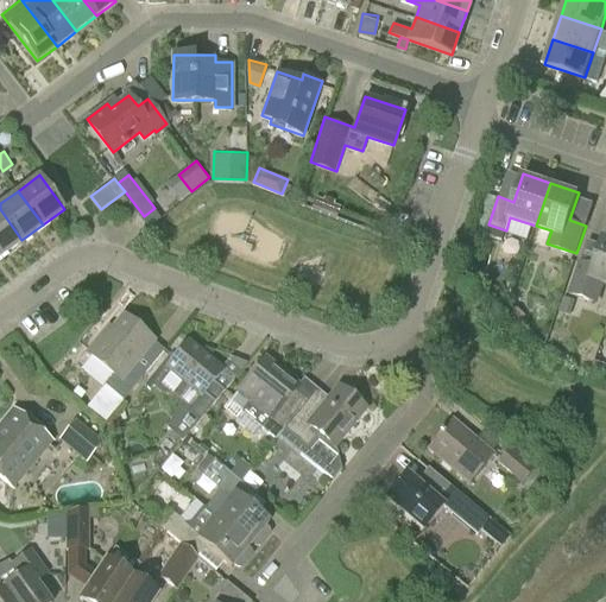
[(21,240),(0,209),(0,252),(1,255),(21,240)]
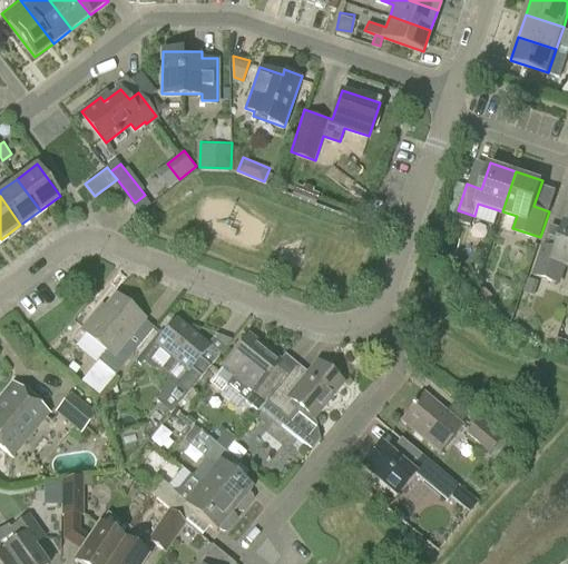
[(567,221),(558,247),(544,241),(534,273),(561,283),(567,265),(567,221)]
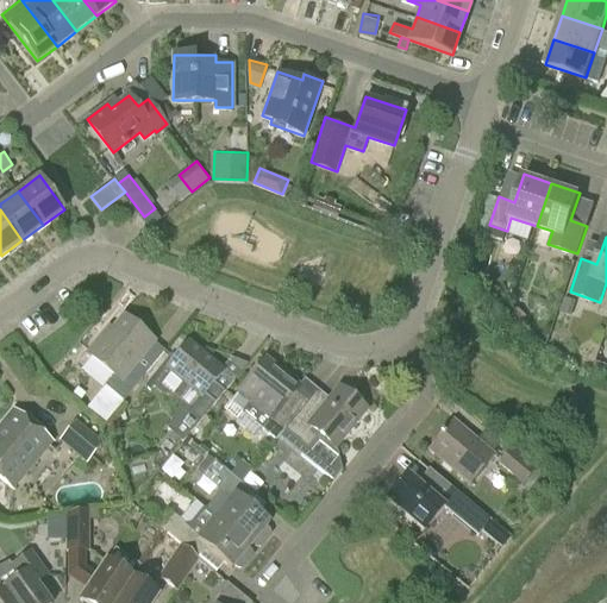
[(502,286),(487,281),(483,295),(499,299),(502,286)]
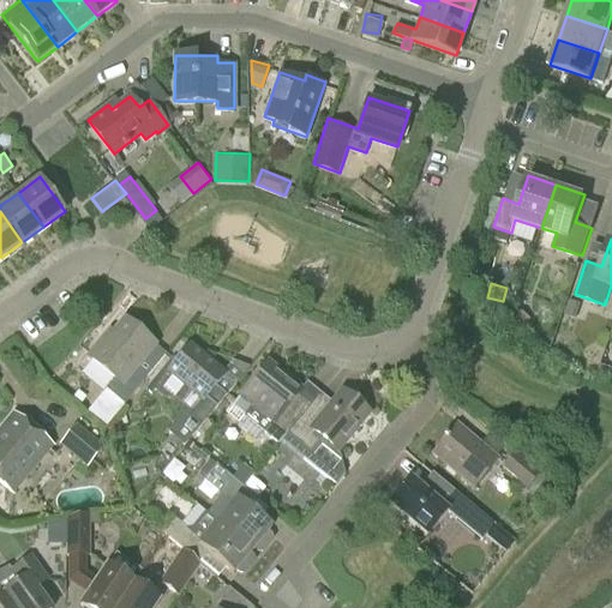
[(533,317),(520,305),(513,313),(526,325),(533,317)]
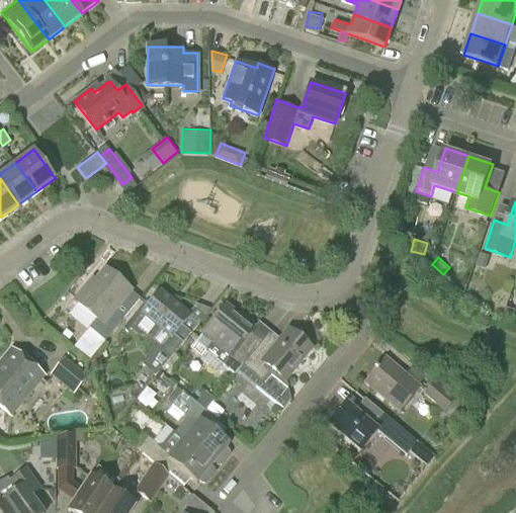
[(115,309),(132,288),(105,267),(95,279),(93,277),(75,298),(97,317),(74,344),(90,357),(124,316),(115,309)]
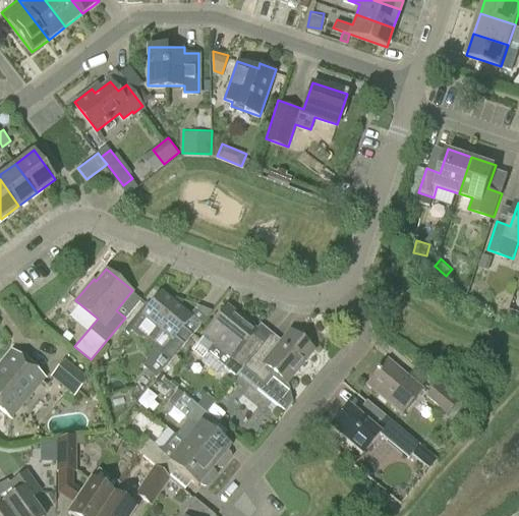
[(145,300),(132,318),(137,322),(135,324),(157,340),(143,363),(157,375),(202,322),(190,312),(189,313),(162,291),(151,304),(145,300)]
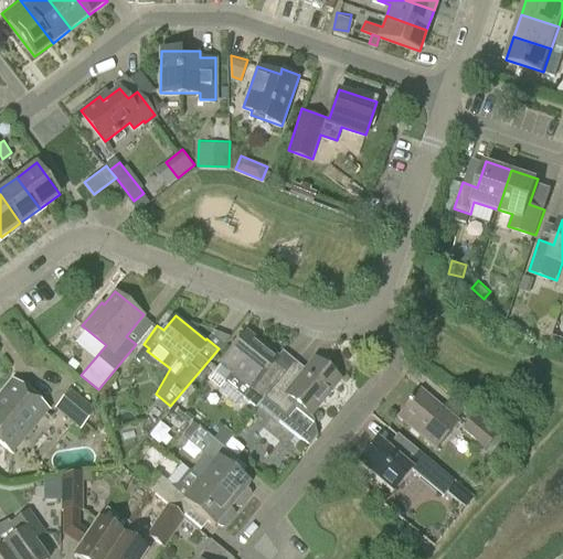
[(222,362),(232,371),(225,378),(257,405),(264,396),(286,369),(275,361),(278,356),(247,331),(222,362)]
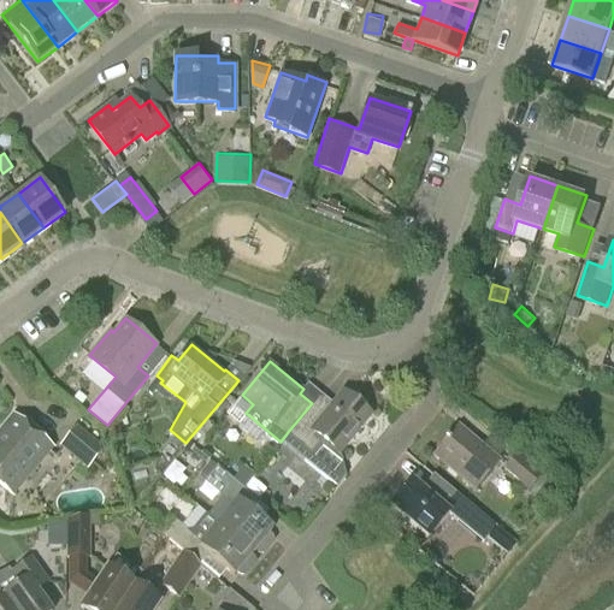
[(340,451),(371,413),(343,390),(324,413),(312,403),(288,432),(311,451),(320,440),(332,450),(335,446),(340,451)]
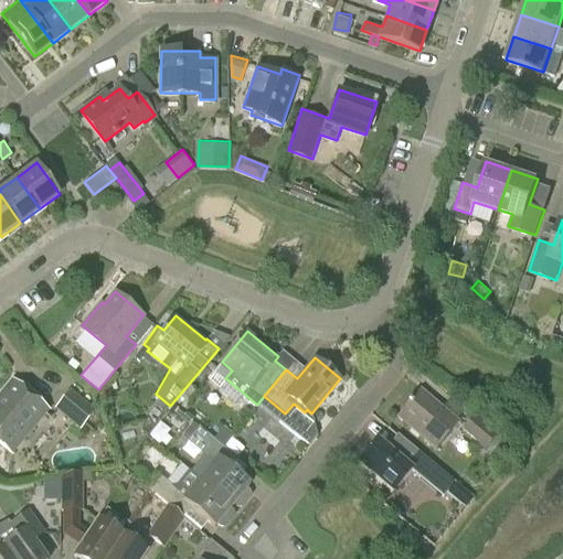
[(0,440),(11,450),(46,407),(13,379),(0,396),(0,440)]
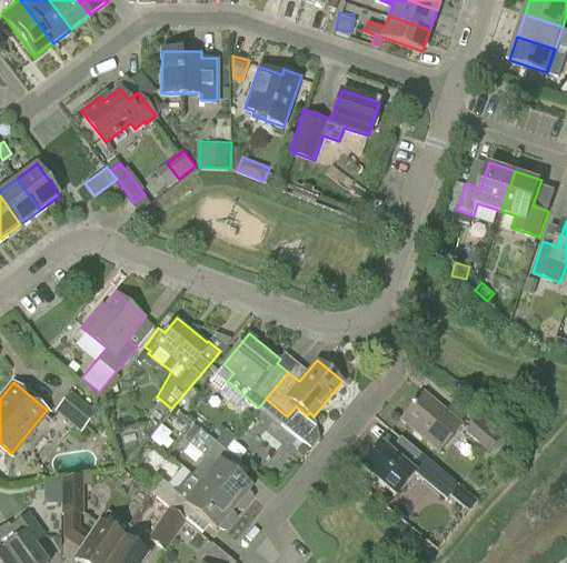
[(98,411),(71,389),(56,409),(81,430),(98,411)]
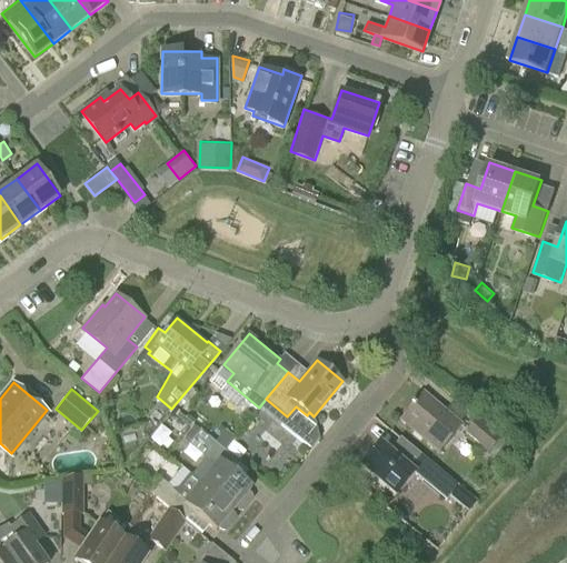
[(438,450),(461,422),(424,391),(401,419),(438,450)]
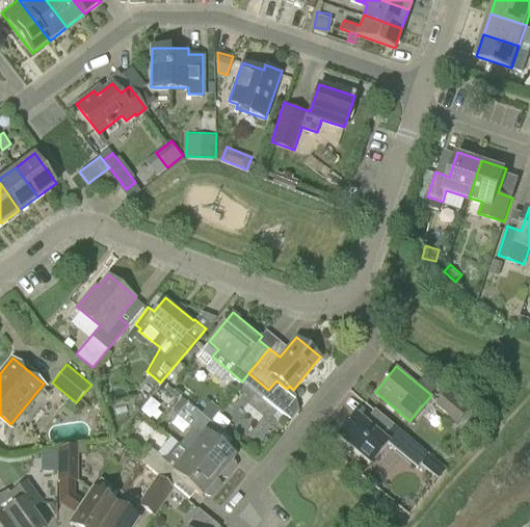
[(468,407),(447,389),(435,402),(457,420),(468,407)]
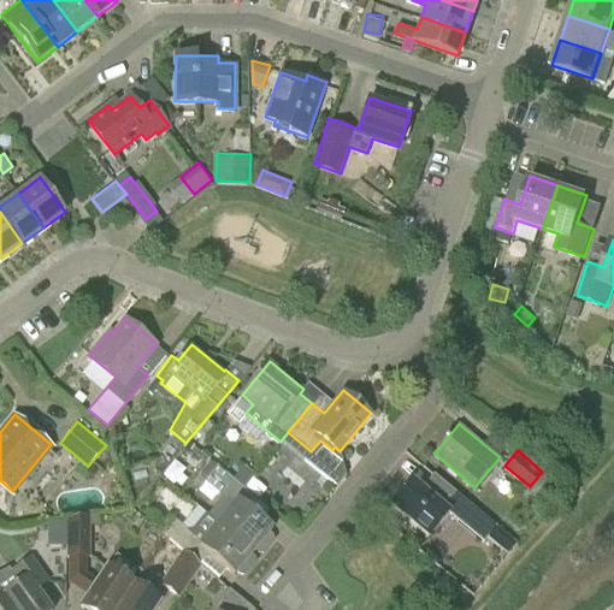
[(207,475),(217,463),(211,457),(201,469),(207,475)]
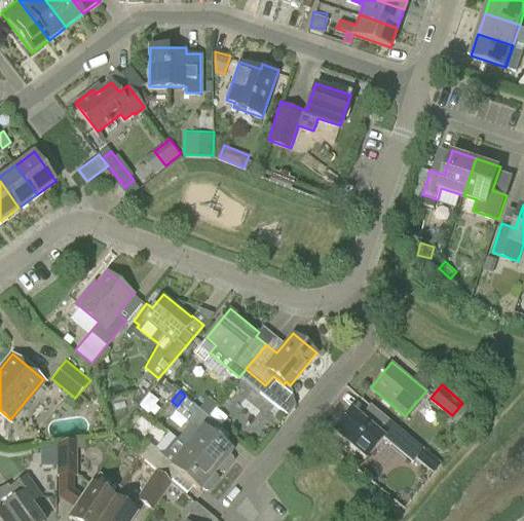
[(208,413),(217,403),(208,395),(198,405),(208,413)]
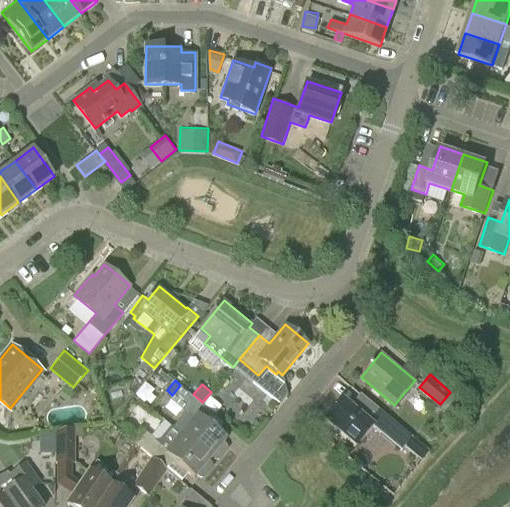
[(195,416),(182,432),(181,433),(211,457),(212,455),(215,457),(219,458),(228,447),(226,443),(224,441),(226,438),(205,420),(213,411),(202,402),(193,394),(182,385),(171,397),(195,416)]
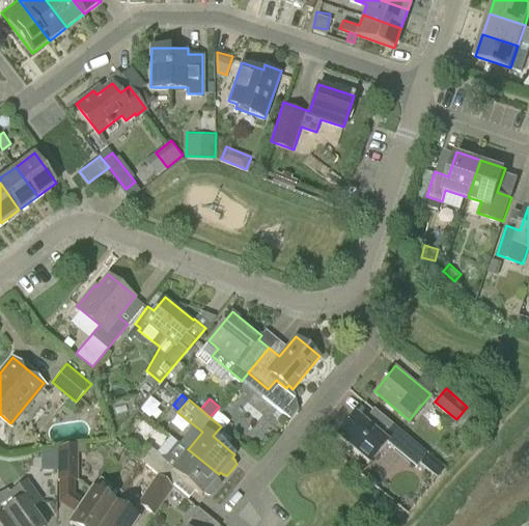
[(369,462),(388,440),(394,446),(407,433),(374,406),(363,419),(356,413),(337,435),(369,462)]
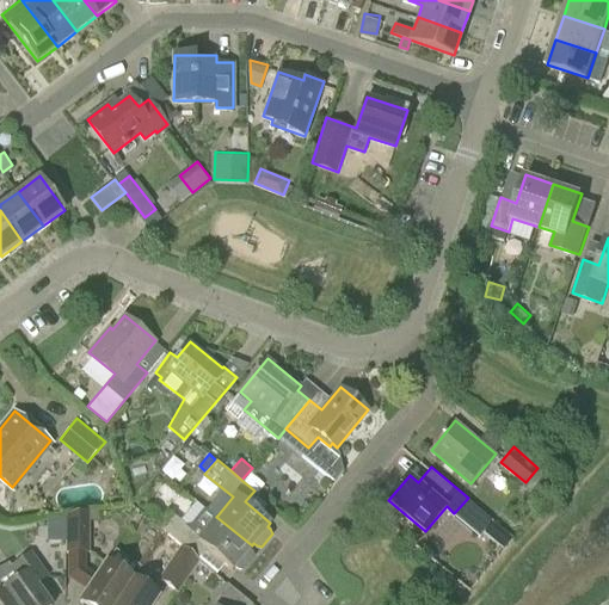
[(244,480),(257,491),(264,482),(251,471),(244,480)]
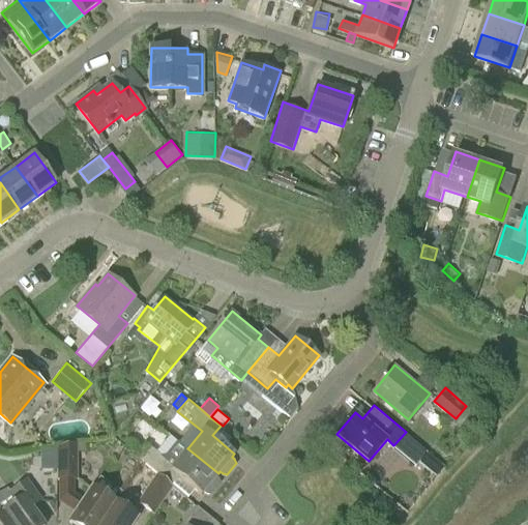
[(220,477),(216,475),(218,473),(187,448),(188,447),(178,438),(167,451),(162,453),(151,444),(141,456),(173,483),(179,474),(202,493),(205,490),(207,492),(211,493),(221,482),(220,477)]
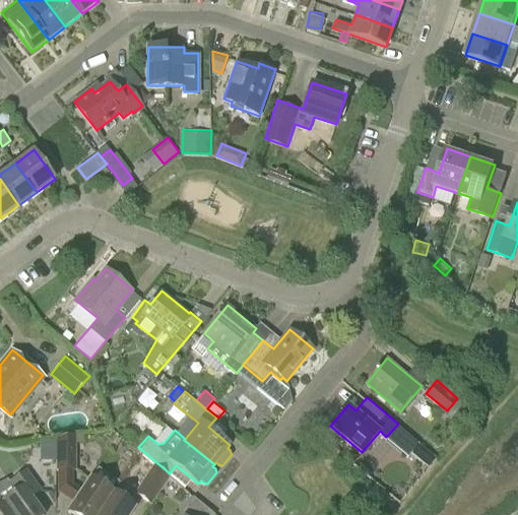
[(57,467),(58,467),(76,466),(77,466),(77,441),(85,441),(85,432),(76,432),(57,435),(56,435),(56,447),(57,447),(57,467)]
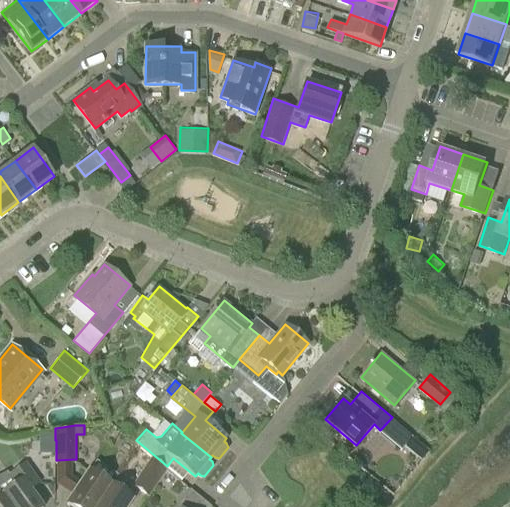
[(433,435),(423,427),(418,433),(428,441),(433,435)]
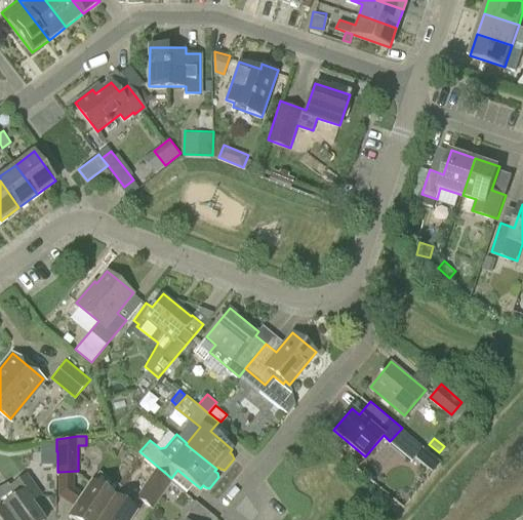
[(415,454),(429,467),(437,456),(424,445),(415,454)]
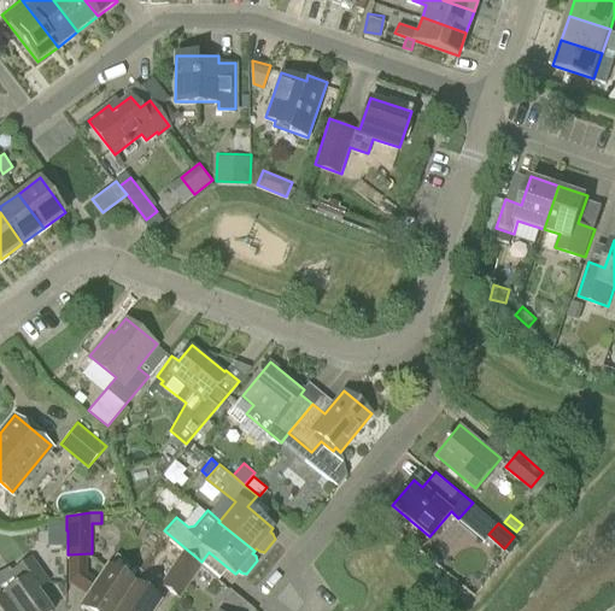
[(203,564),(183,548),(160,582),(181,595),(203,564)]
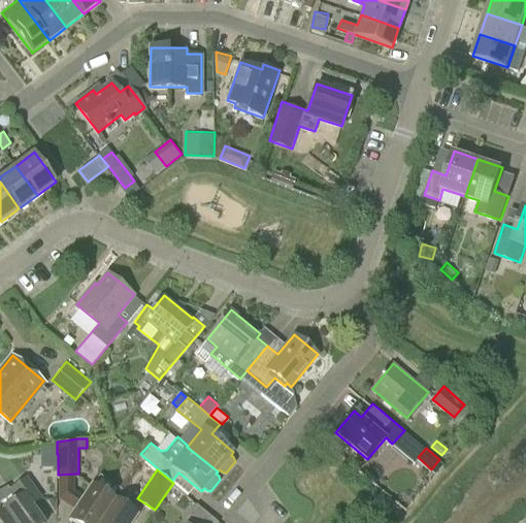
[(4,512),(11,522),(44,522),(45,522),(31,503),(43,495),(28,474),(10,486),(8,484),(0,488),(0,503),(3,509),(2,509),(4,512)]
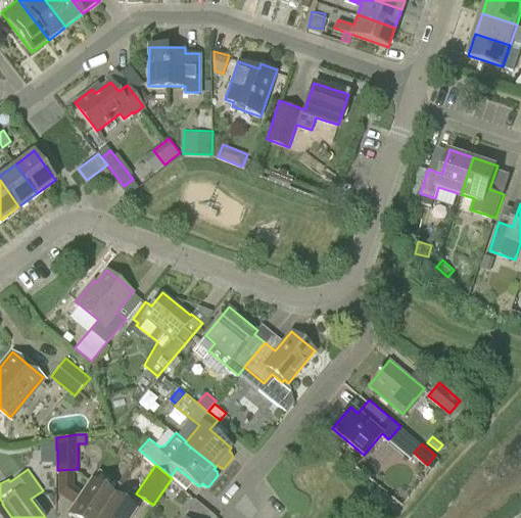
[(75,504),(68,513),(70,515),(70,517),(97,517),(113,495),(113,493),(91,479),(85,488),(75,504)]
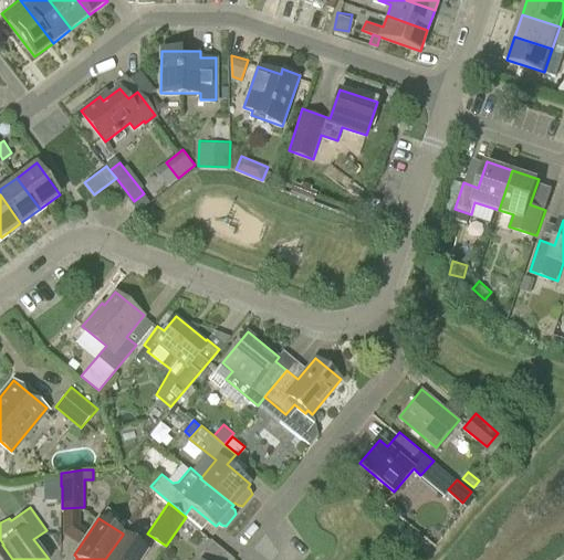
[(139,559),(147,550),(139,546),(146,536),(128,524),(123,534),(123,535),(105,559),(139,559)]
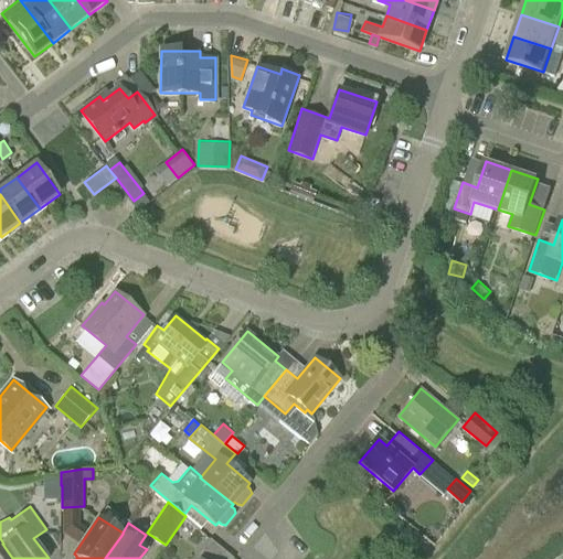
[(192,558),(233,558),(235,557),(211,537),(192,558)]
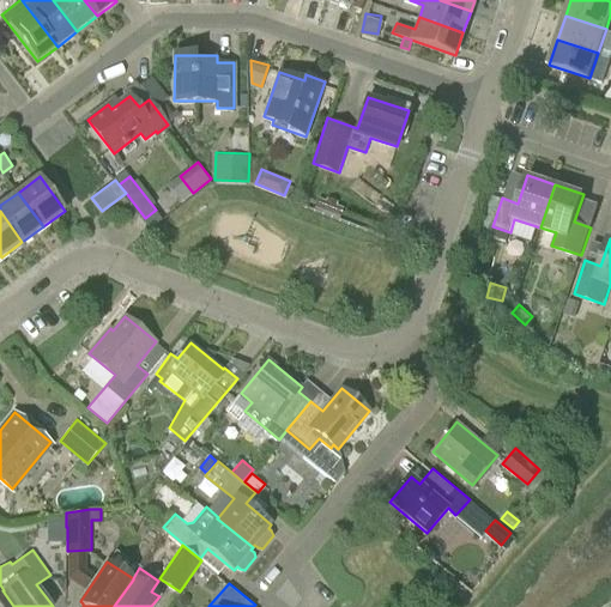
[(13,606),(5,594),(0,596),(0,606),(13,606)]
